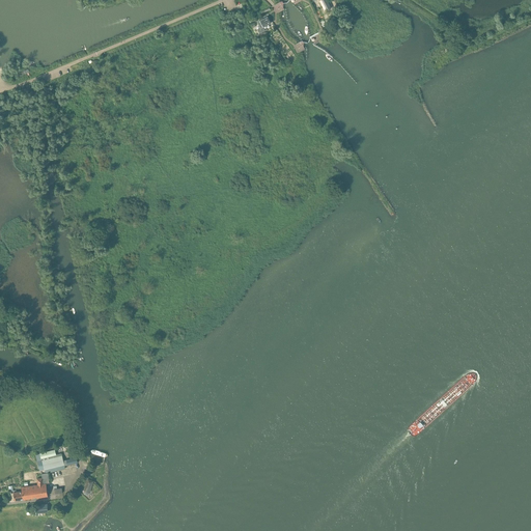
[(258,29),(259,33),(266,30),(263,27),(271,23),(268,17),(259,21),(257,22),(260,28),(258,29)]
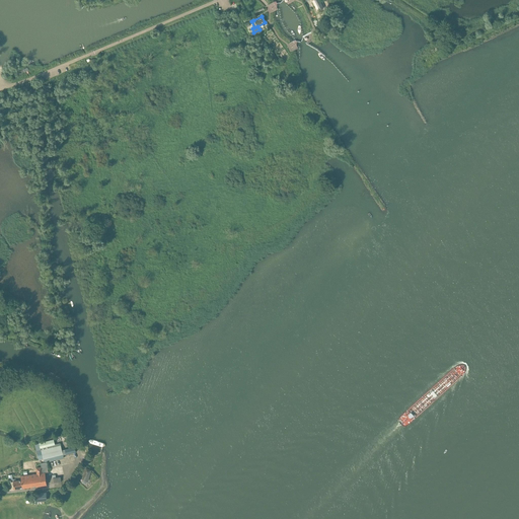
[(8,383),(0,386),(0,394),(0,395),(7,392),(5,388),(10,386),(9,386),(12,385),(10,382),(8,383)]
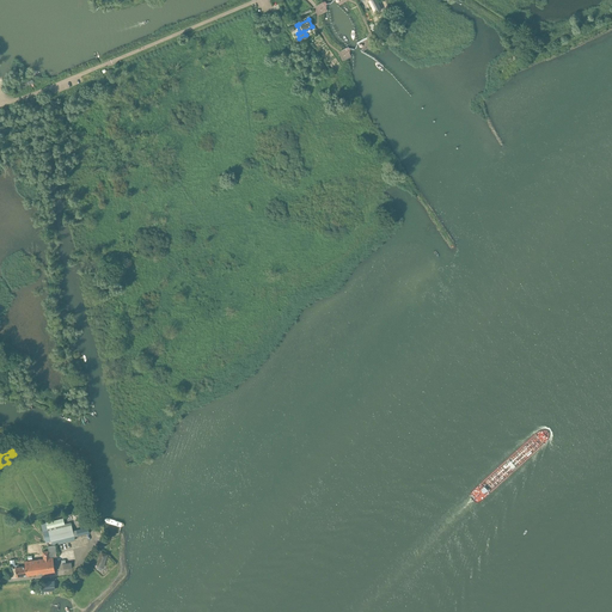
[(49,520),(46,521),(48,528),(65,524),(63,518),(54,520),(49,521),(49,520)]
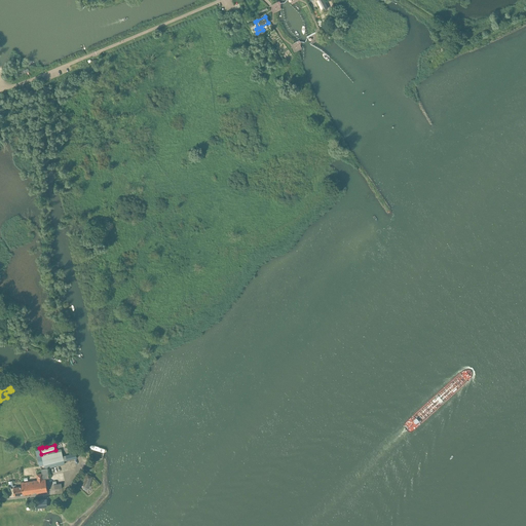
[(63,452),(37,457),(39,466),(45,465),(46,468),(61,465),(61,464),(63,464),(65,463),(64,461),(65,460),(63,452)]
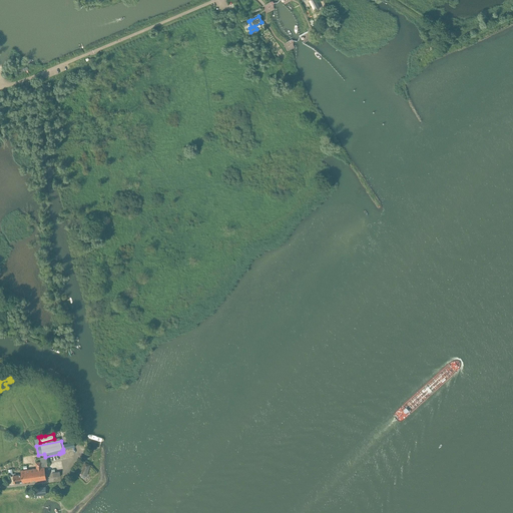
[(14,483),(46,479),(45,467),(47,467),(46,457),(40,458),(40,462),(36,462),(36,468),(21,470),(21,474),(13,475),(14,483)]
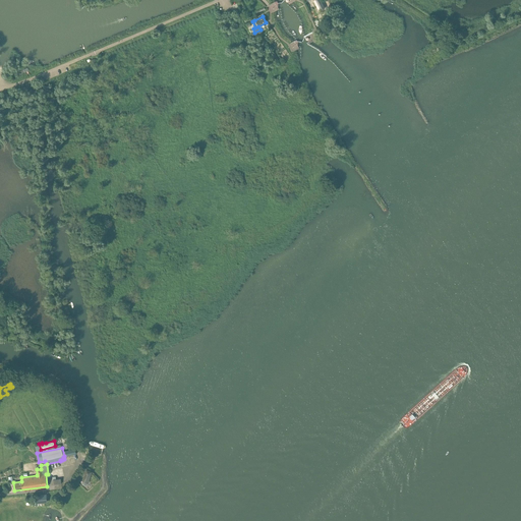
[(85,474),(83,480),(83,481),(82,484),(82,485),(85,486),(87,485),(88,482),(89,482),(91,476),(92,473),(87,471),(85,474)]
